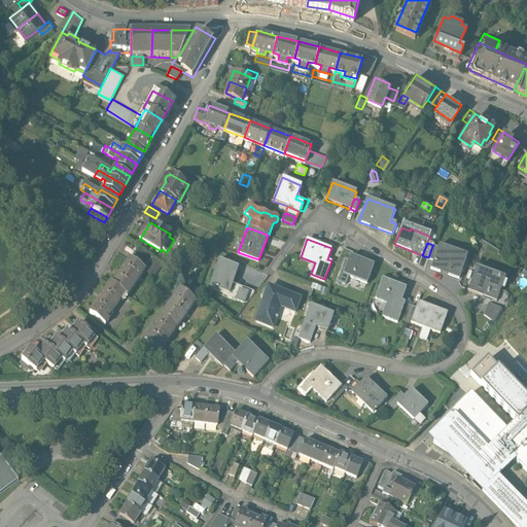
[(438,249),(432,246),(428,257),(427,258),(433,260),(438,249)]
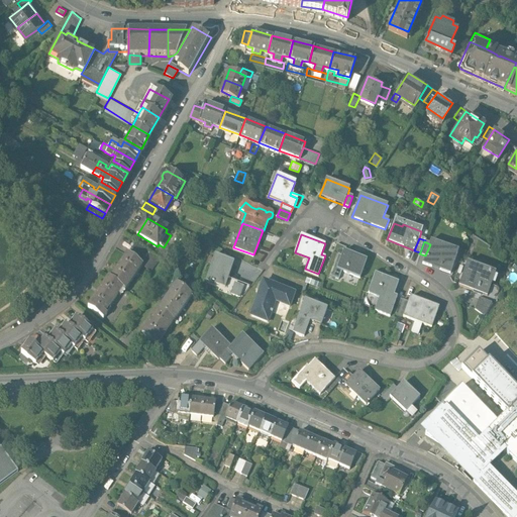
[(458,251),(430,241),(430,244),(425,255),(423,263),(450,273),(458,251)]
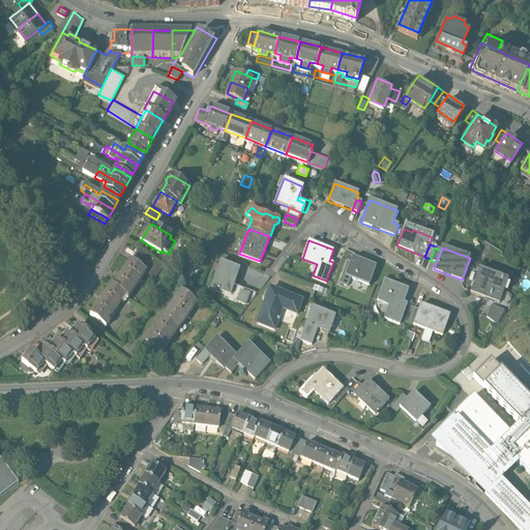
[(345,268),(347,262),(350,263),(352,257),(353,257),(355,253),(345,248),(339,266),(345,268)]
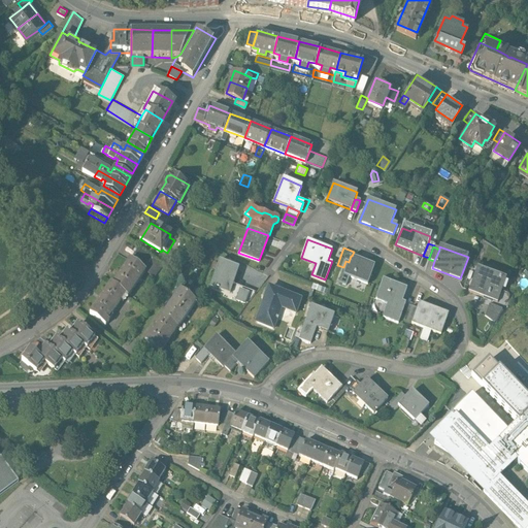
[(153,259),(138,249),(135,254),(150,264),(153,259)]
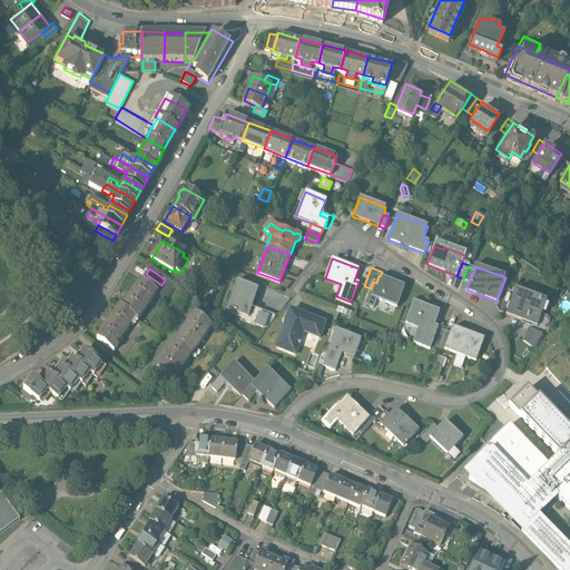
[(161,285),(146,274),(140,279),(157,292),(161,285)]
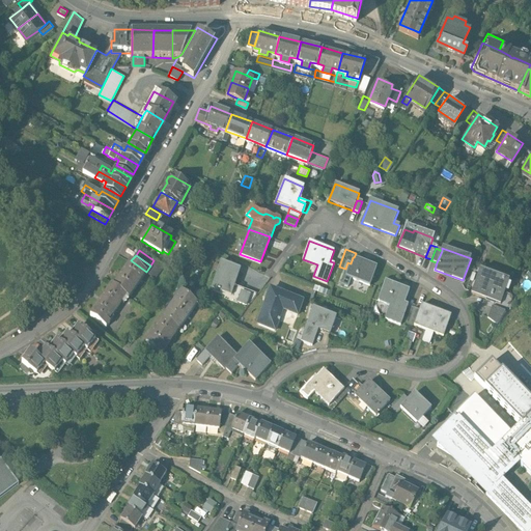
[(354,257),(353,257),(351,263),(347,262),(345,269),(340,283),(348,285),(351,278),(369,284),(376,266),(354,257)]
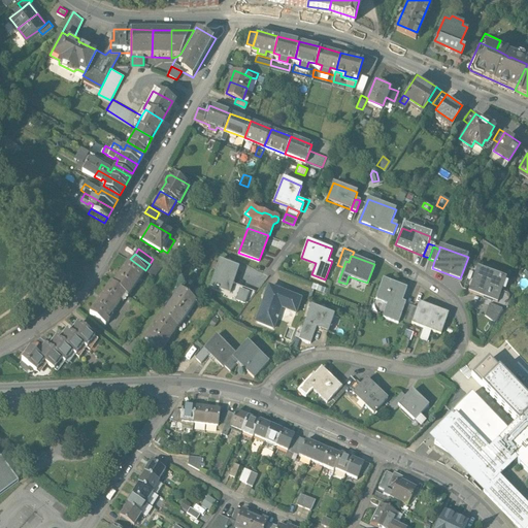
[(130,259),(112,283),(125,292),(128,294),(145,270),(130,259)]
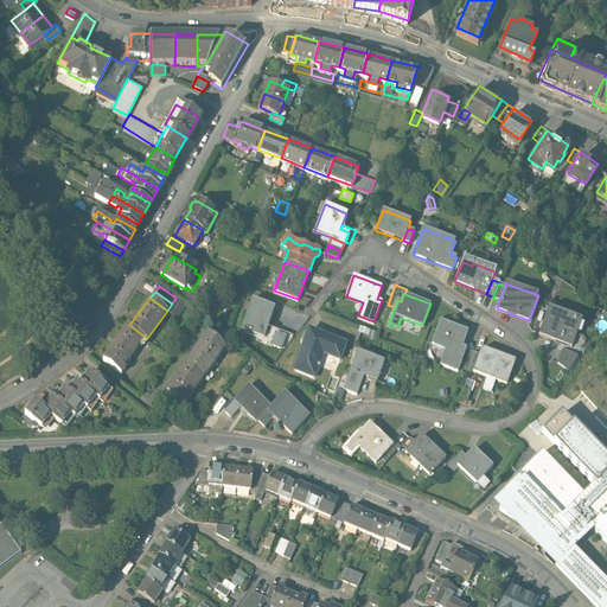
[(275,307),(251,299),(242,328),(263,337),(264,337),(268,325),(275,307)]
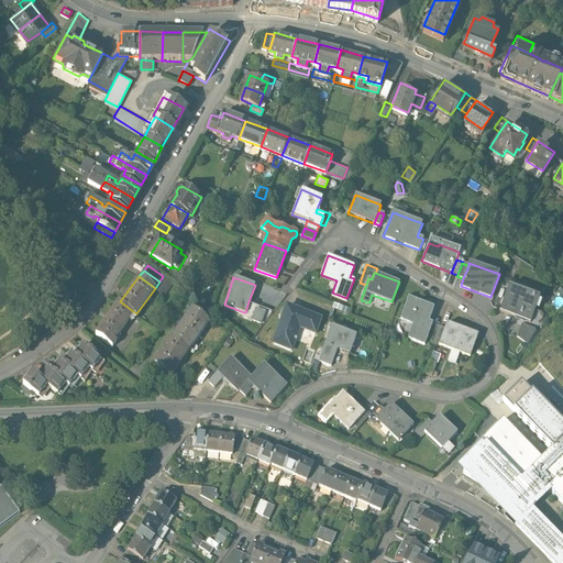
[(534,295),(509,285),(499,310),(529,321),(533,308),(530,307),(532,299),(533,300),(536,296),(534,296),(534,295)]
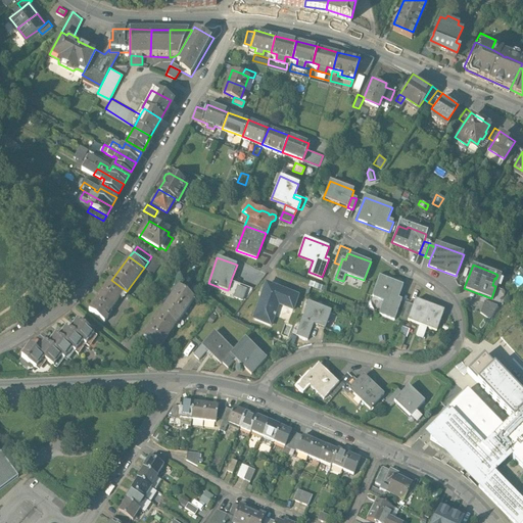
[(403,284),(380,275),(372,294),(384,299),(380,312),(394,318),(401,298),(398,296),(403,284)]
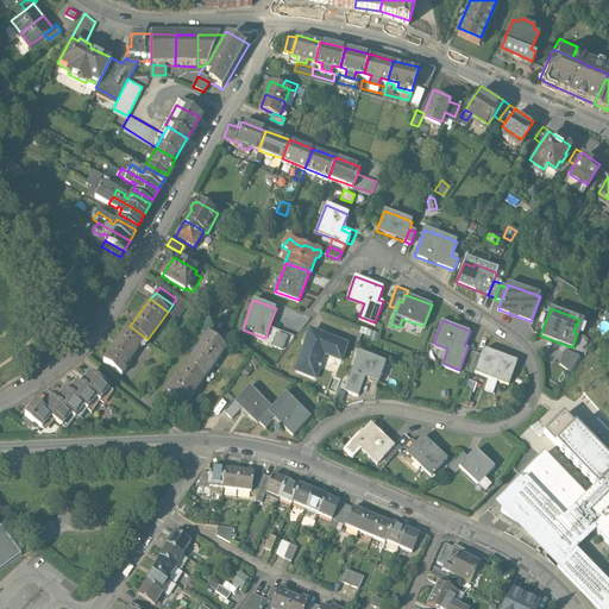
[(130,326),(127,325),(104,358),(121,371),(126,365),(124,364),(144,337),(130,326)]
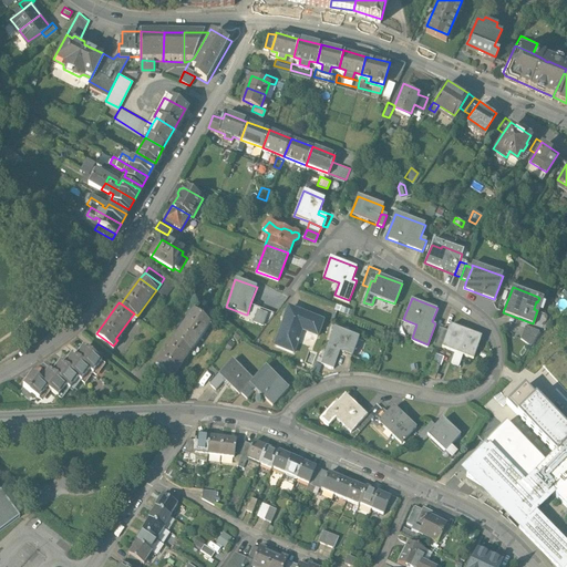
[(247,315),(246,315),(245,318),(263,325),(268,310),(250,303),(247,315)]
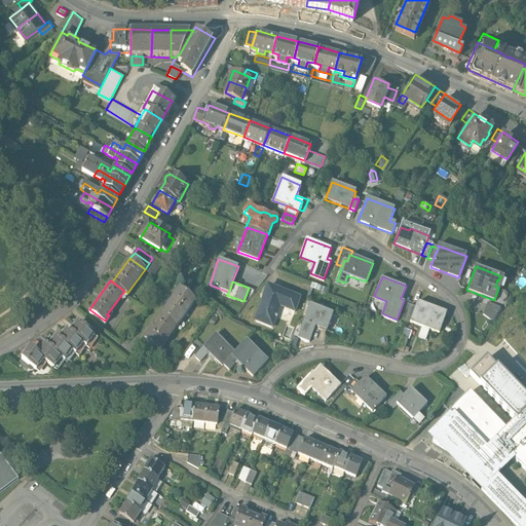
[(299,297),(268,286),(256,318),(273,324),(280,304),(295,309),(299,297)]
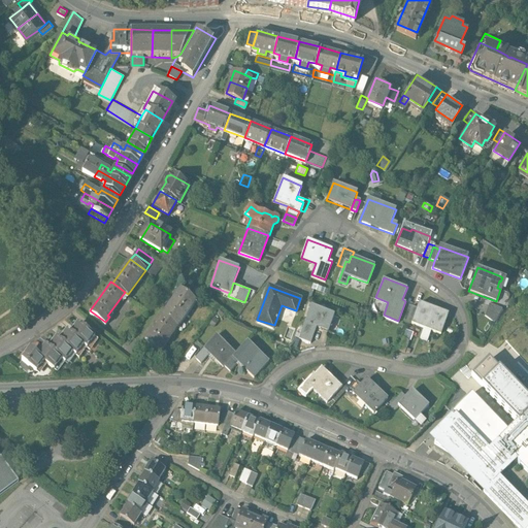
[(196,301),(180,290),(162,315),(177,326),(196,301)]
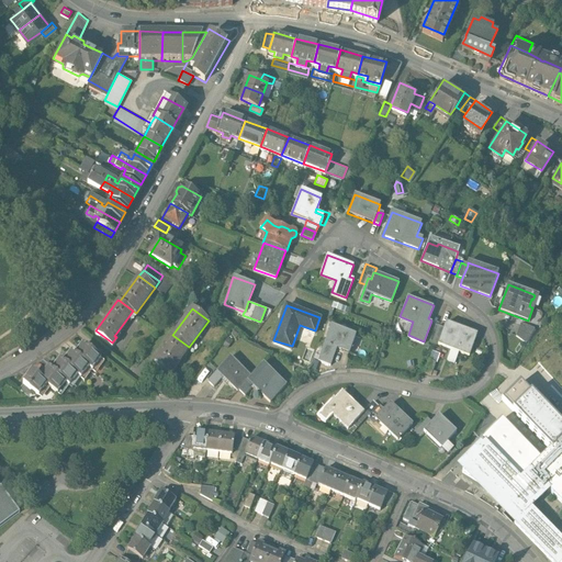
[(430,344),(439,323),(431,321),(424,341),(430,344)]
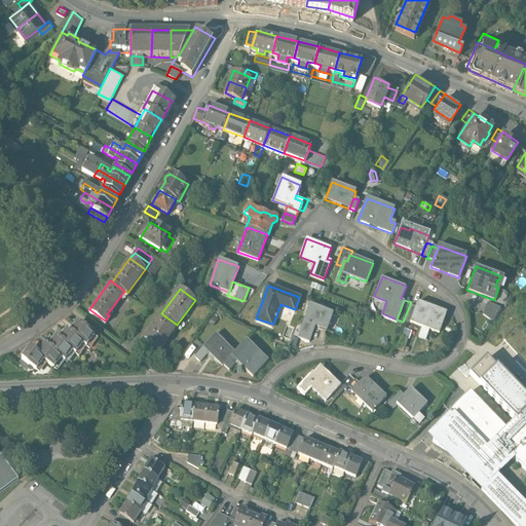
[(410,324),(411,321),(417,304),(411,302),(403,322),(410,324)]
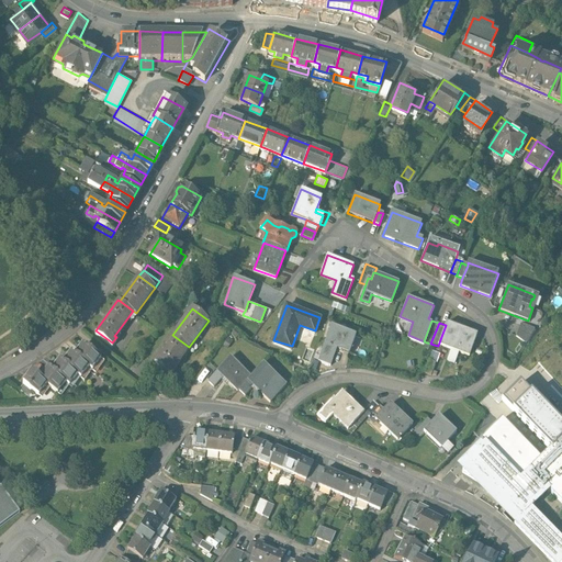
[(476,334),(447,323),(446,325),(439,343),(469,353),(476,334)]
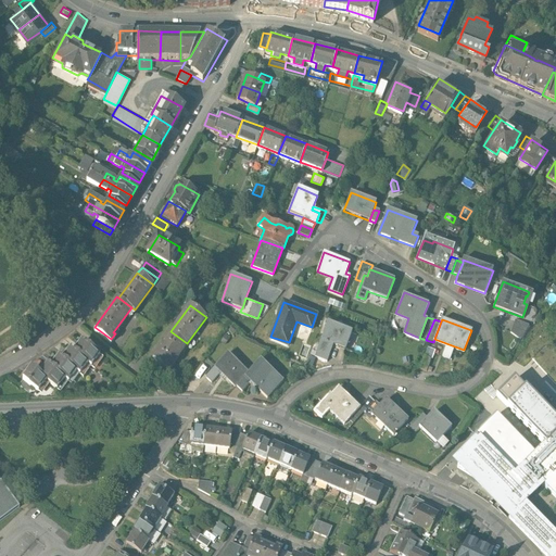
[(529,325),(515,319),(510,331),(520,338),(529,325)]
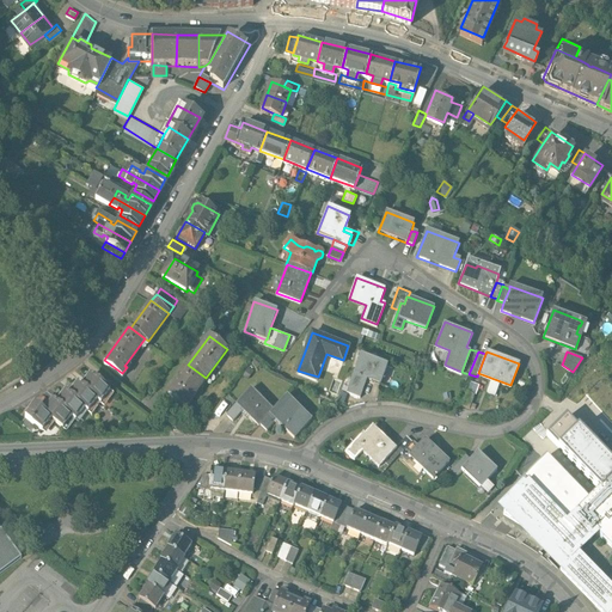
[(387,365),(361,354),(347,392),(360,397),(367,379),(380,384),(387,365)]
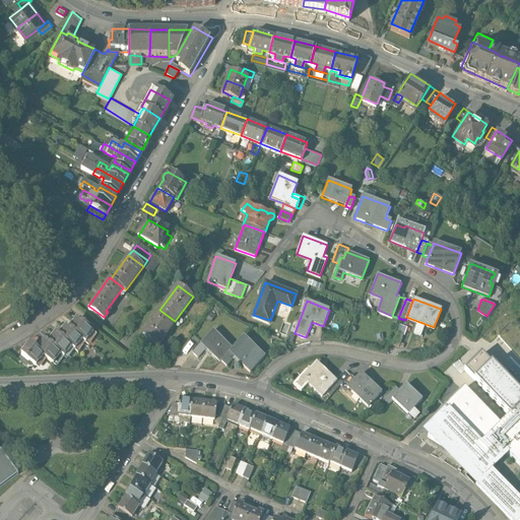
[(175,321),(159,310),(142,333),(157,344),(175,321)]
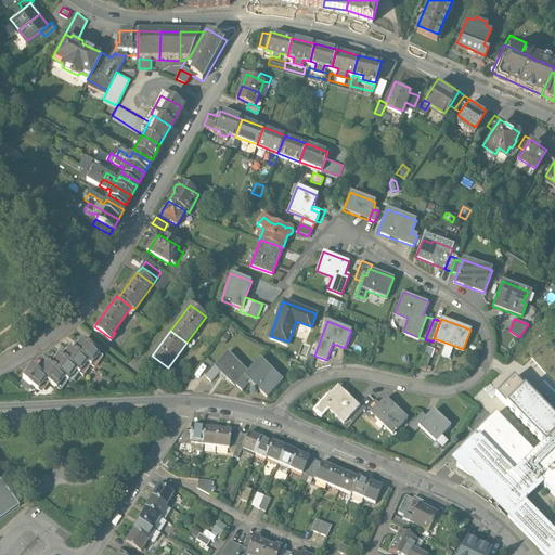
[(100,352),(81,339),(74,349),(88,360),(91,363),(100,352)]
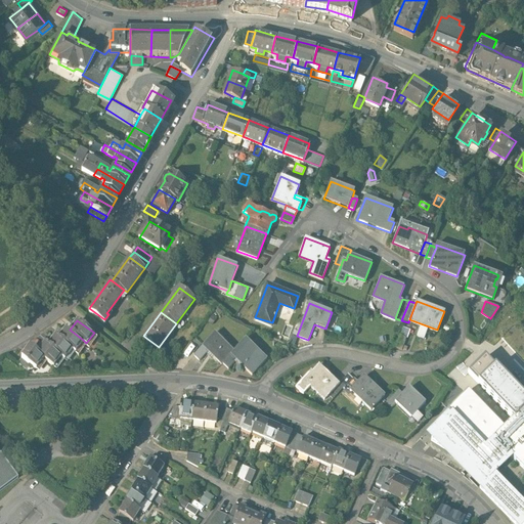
[(70,330),(67,328),(58,337),(72,347),(76,350),(83,340),(70,330)]
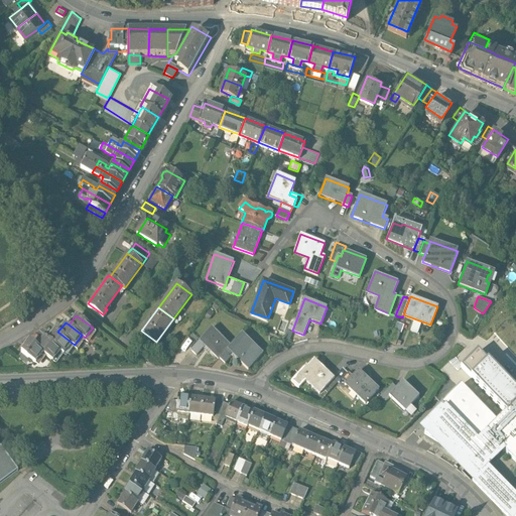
[(231,345),(212,328),(199,341),(205,346),(218,358),(219,357),(227,349),(231,345)]
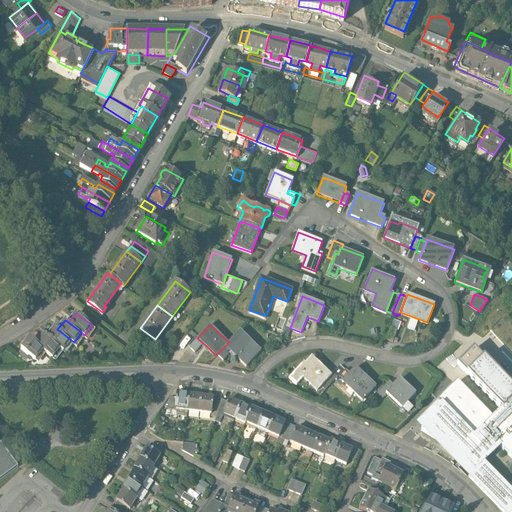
[(388,337),(393,339),(397,328),(392,326),(388,337)]
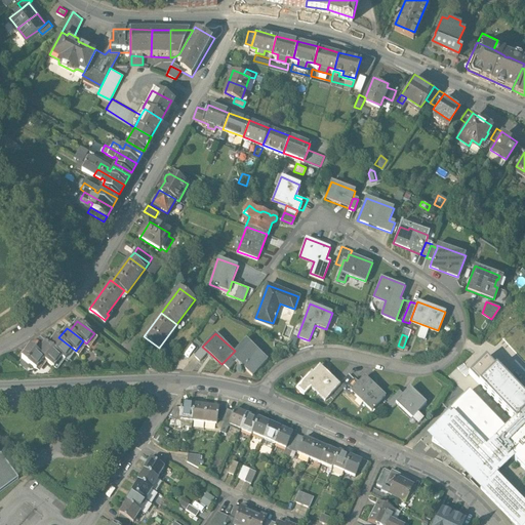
[(58,337),(55,335),(48,346),(62,355),(65,358),(72,348),(58,337)]
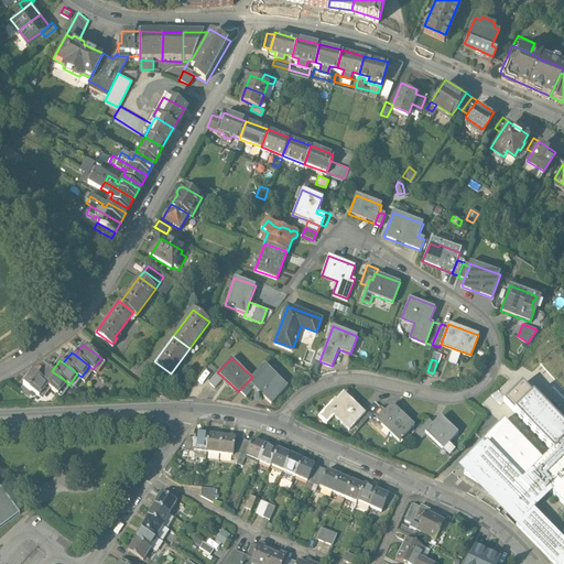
[(288,384),(264,364),(252,377),(248,381),(255,387),(271,402),(288,384)]
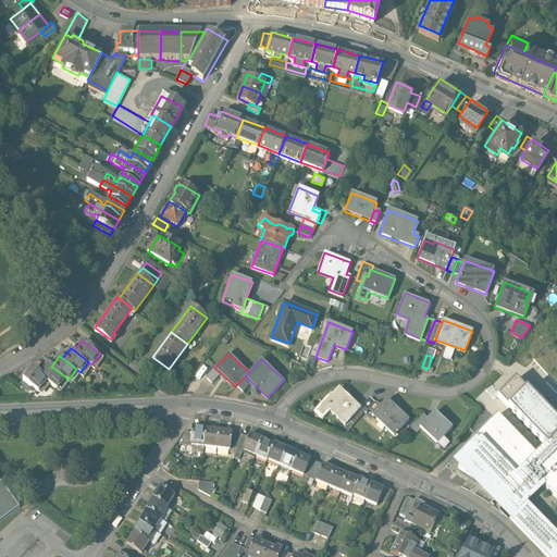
[(51,367),(48,363),(39,374),(47,379),(57,386),(58,387),(65,376),(51,367)]
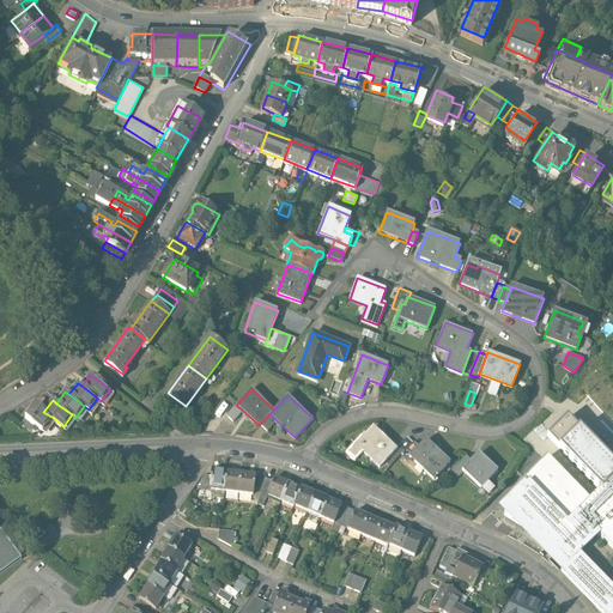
[(218,420),(230,406),(223,400),(211,414),(218,420)]
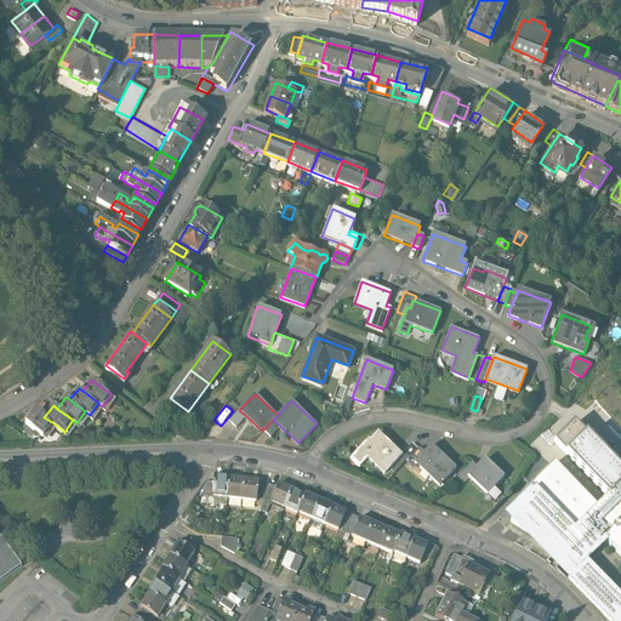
[(44,417),(35,410),(26,422),(28,423),(36,429),(43,434),(52,422),(44,417)]
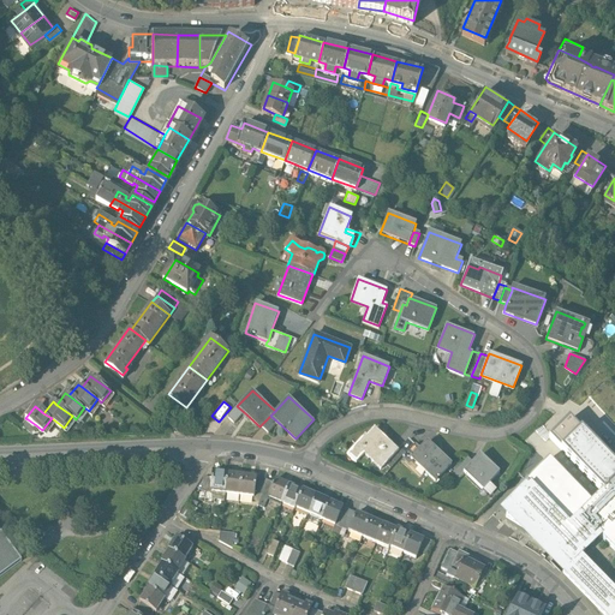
[(244,412),(237,406),(227,417),(234,423),(244,412)]
